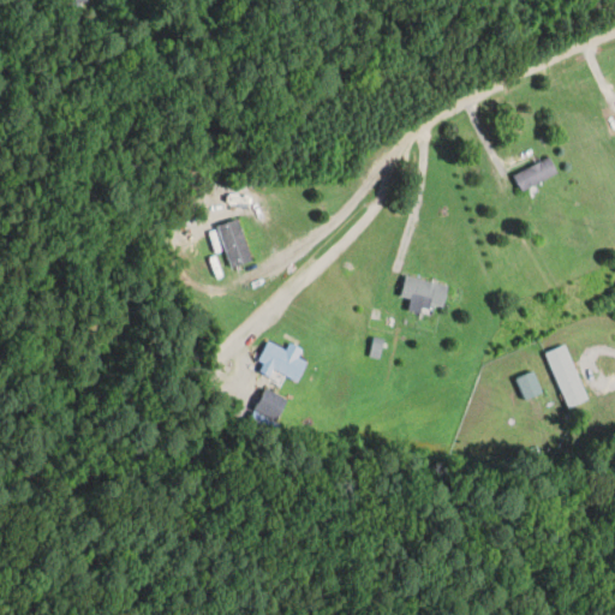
[(521,191),(560,173),(551,156),(514,175),(521,191)]
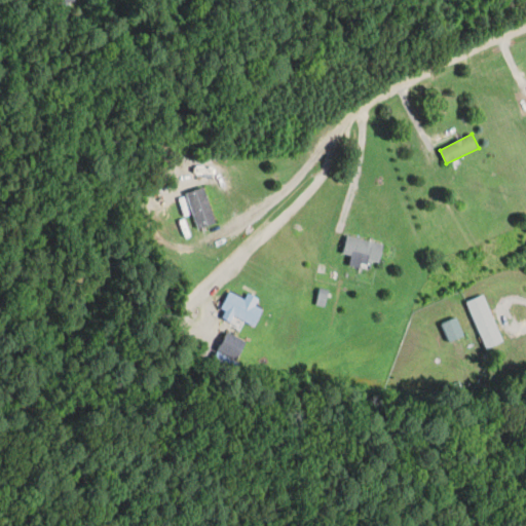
[(380,264),(385,245),(347,235),(343,254),(380,264)]
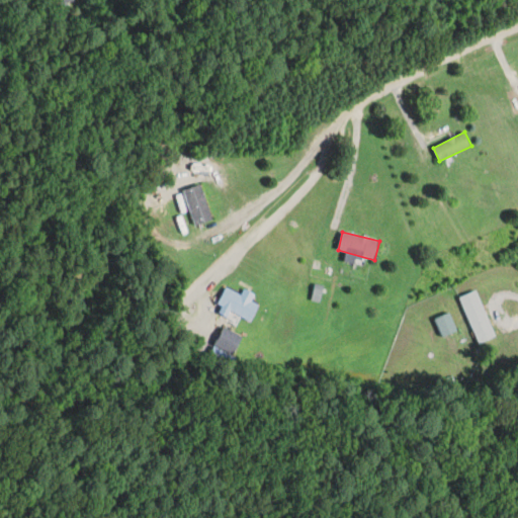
[(229,317),(231,311),(252,321),(259,306),(251,301),(255,293),(245,289),(242,295),(227,288),(217,311),(229,317)]
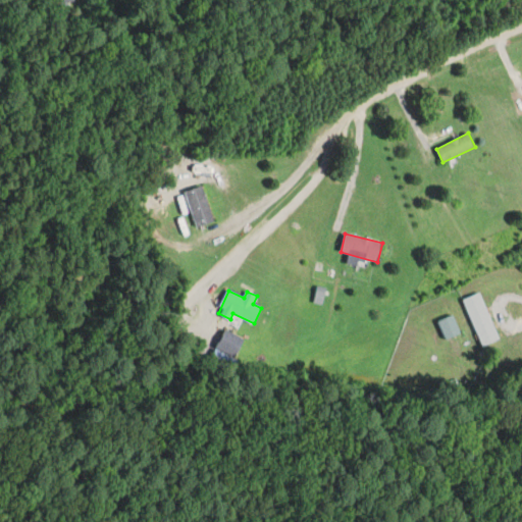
[(464,301),(483,347),(501,340),(480,293),(464,301)]
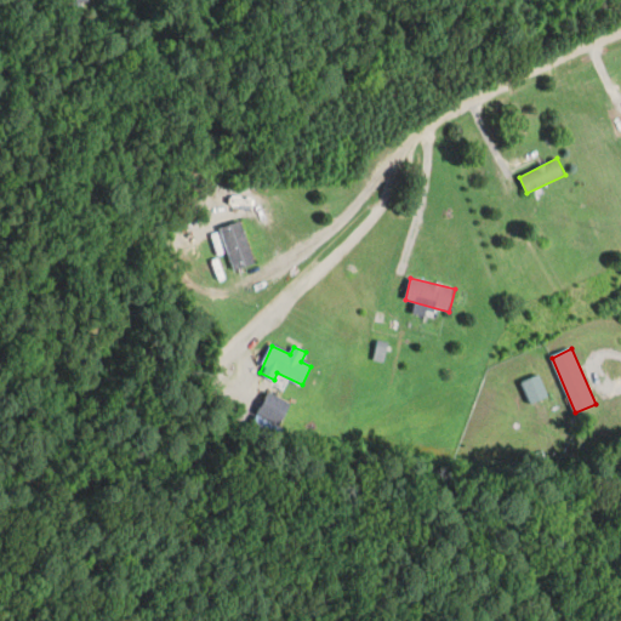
[(548,398),(541,376),(522,381),(528,404),(548,398)]
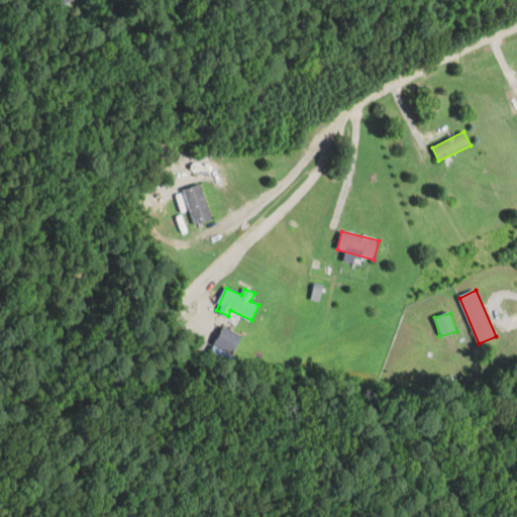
[(214,342),(228,352),(239,335),(225,326),(214,342)]
